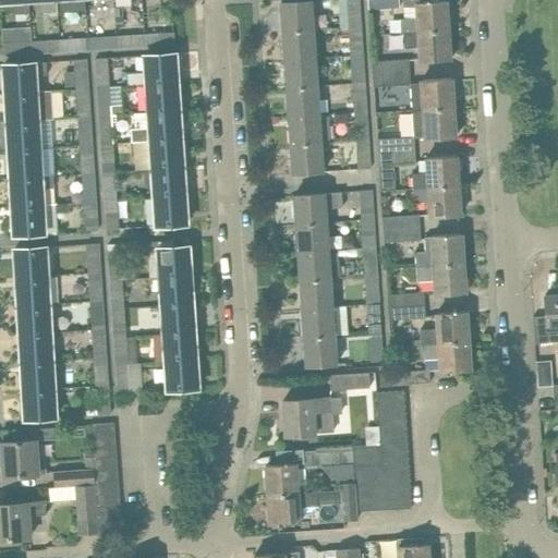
[(27,0),(0,0),(0,2),(13,1),(14,13),(26,13),(25,1),(27,0)]
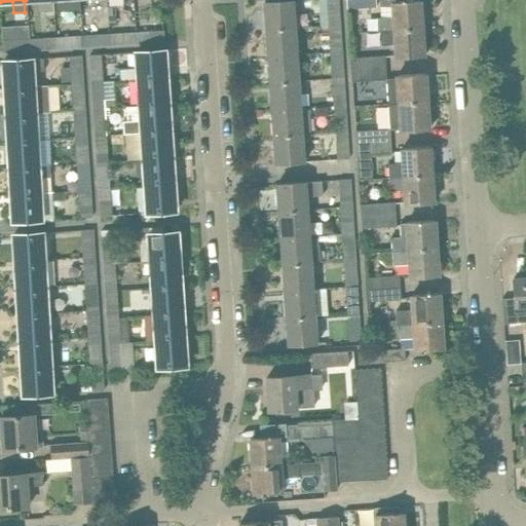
[(26,0),(33,0),(40,0),(41,11),(53,10),(52,0),(26,0)]
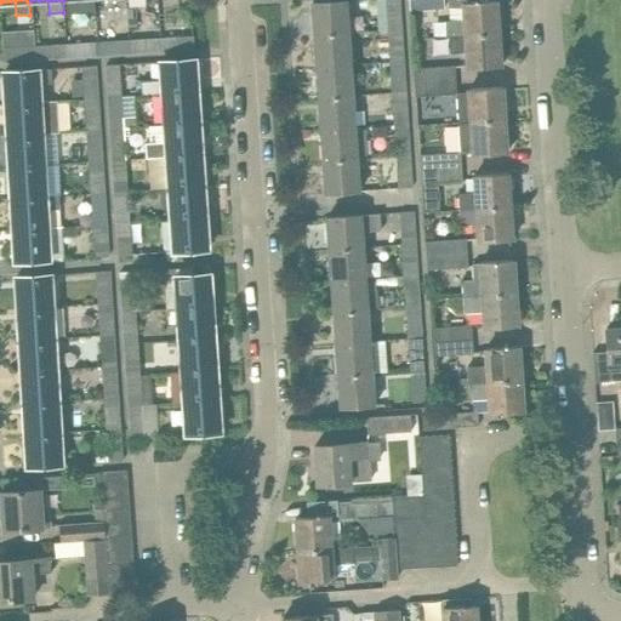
[(387,0),(389,30),(404,29),(402,0),(387,0)]
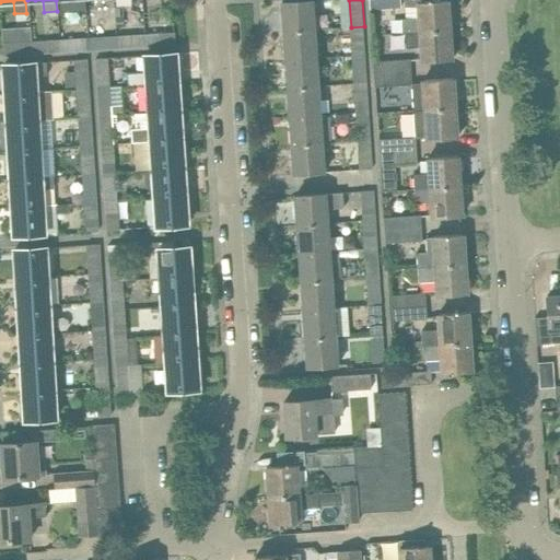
[(403,33),(406,33),(450,30),(448,18),(453,18),(452,3),(447,3),(447,0),(446,0),(434,1),(434,0),(406,0),(406,7),(417,6),(418,18),(401,19),(403,33)]
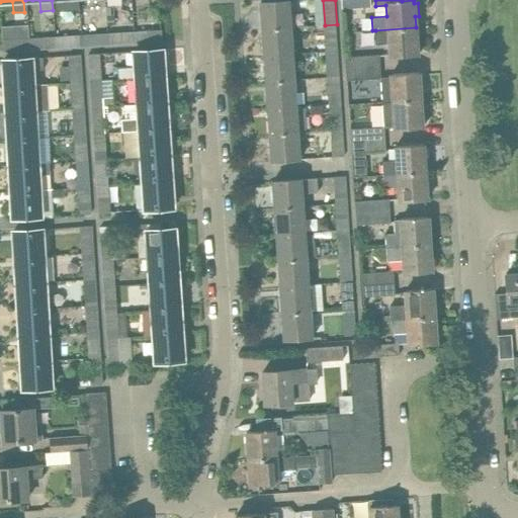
[(262,29),(290,26),(288,1),(280,1),(260,3),(262,29)]
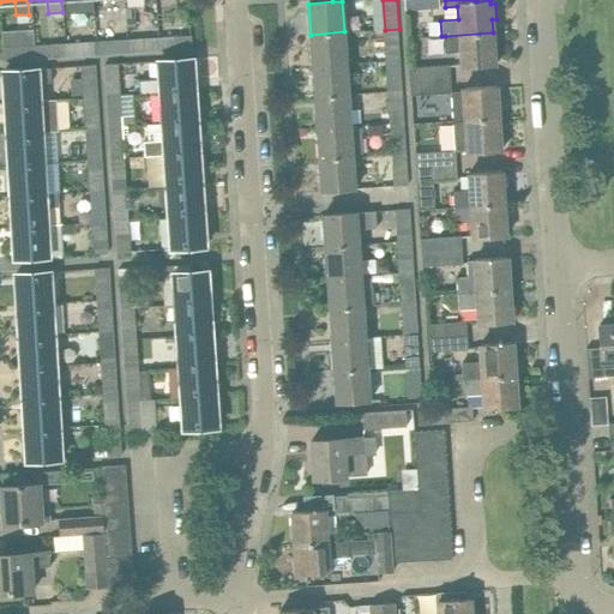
[(89,42),(65,43),(65,56),(100,54),(98,32),(97,28),(97,22),(88,22),(89,42)]
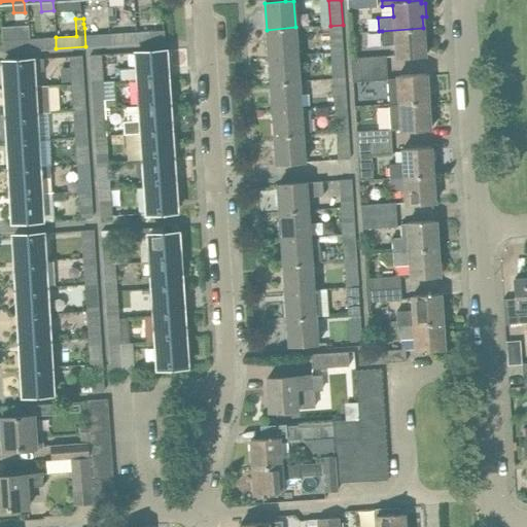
[(344,51),(343,25),(330,26),(331,53),(344,51)]
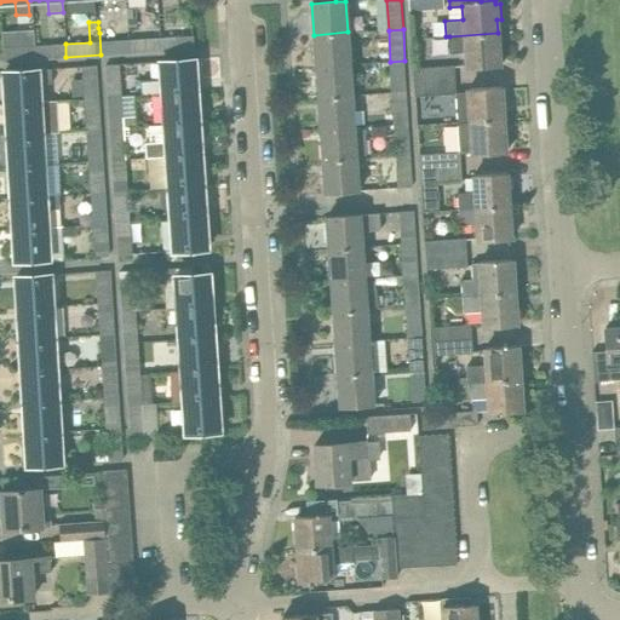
[(130,53),(130,40),(128,30),(99,33),(101,55),(130,53)]
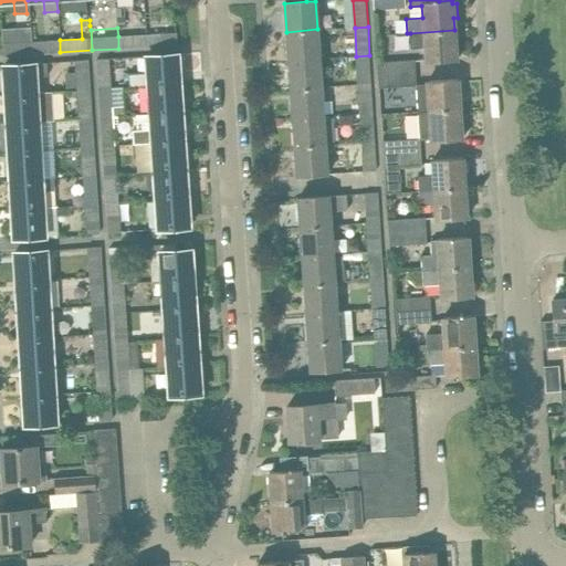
[(317,29),(286,32),(289,61),(320,59),(317,29)]
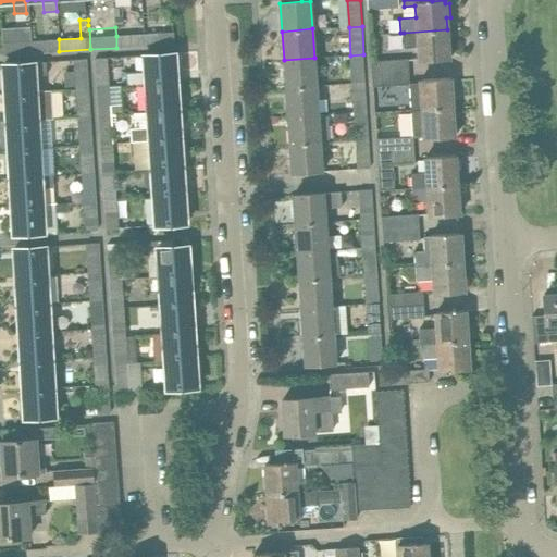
[(417,32),(404,33),(405,48),(418,47),(419,62),(449,60),(447,29),(417,32)]
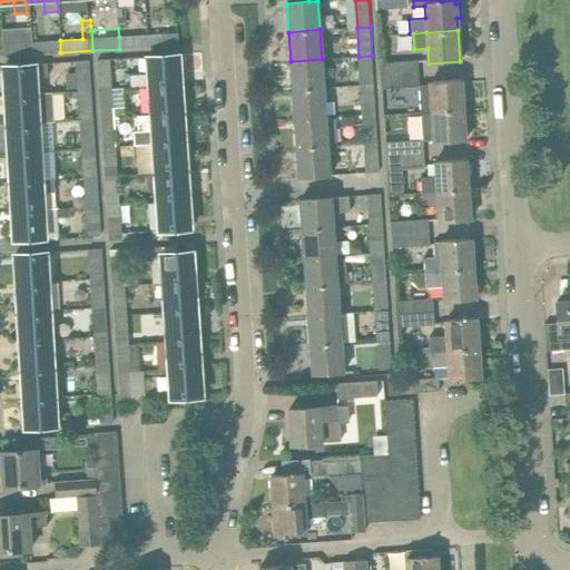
[(176,35),(147,36),(148,48),(177,46),(176,35)]
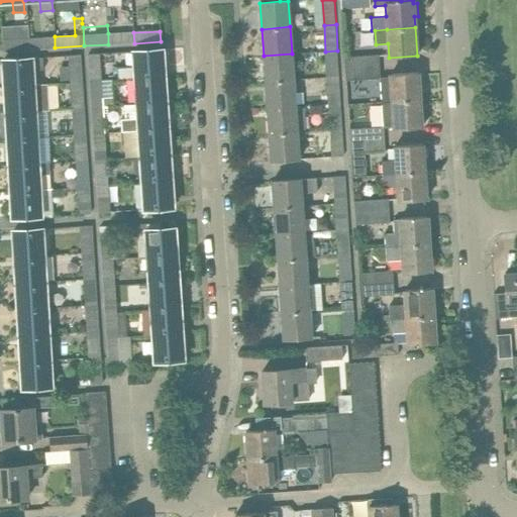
[(134,43),(133,32),(108,33),(108,44),(134,43)]
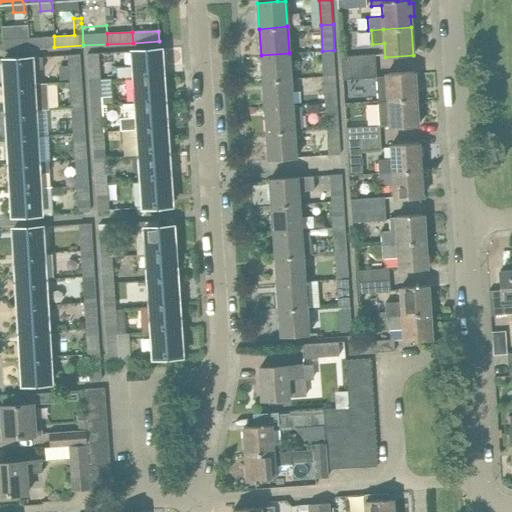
[(54,36),(27,38),(28,48),(54,47),(54,36)]
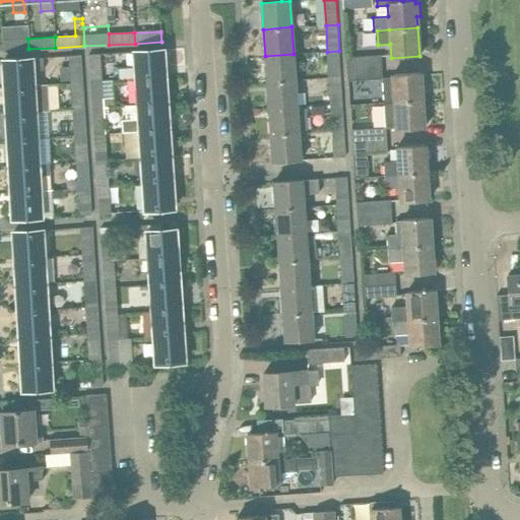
[(28,49),(27,39),(1,40),(1,51),(28,49)]
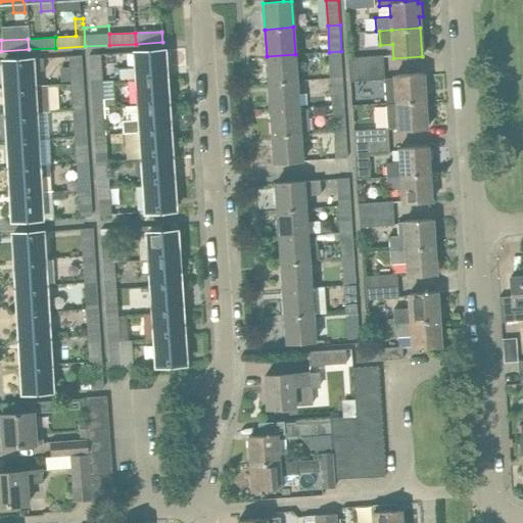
[(137,79),(165,77),(164,50),(135,52),(136,66),(119,67),(120,80),(137,79)]
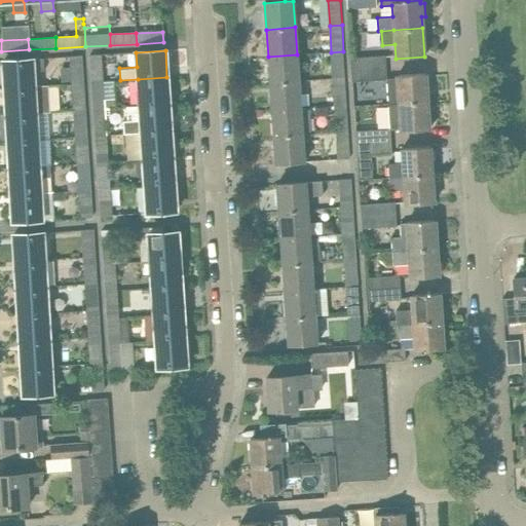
[(343,51),(331,52),(333,79),(344,79),(343,51)]
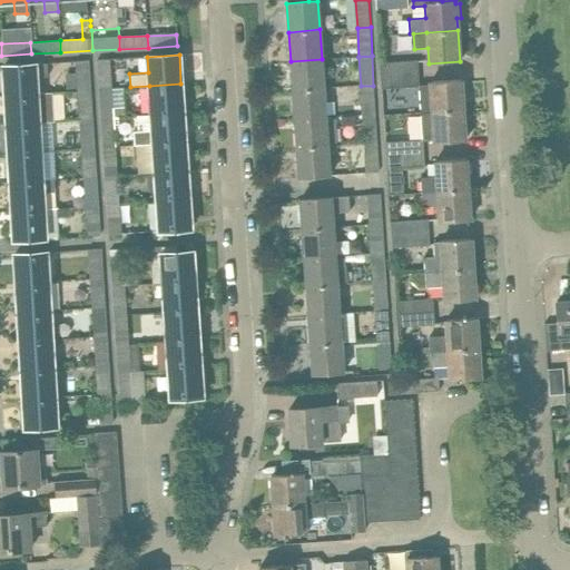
[(100,89),(114,88),(111,59),(98,60),(100,89)]
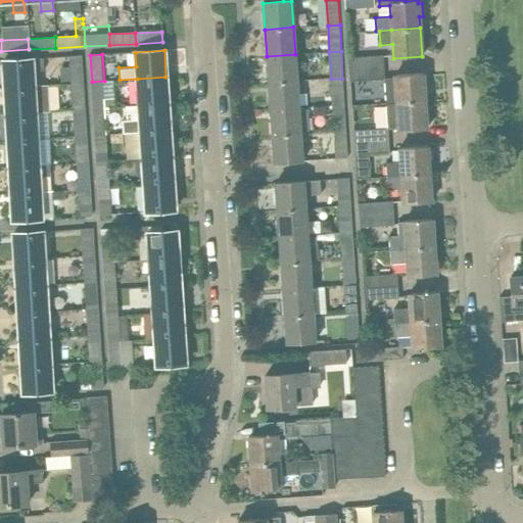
[(295,54),(267,56),(268,83),(297,81),(295,54)]
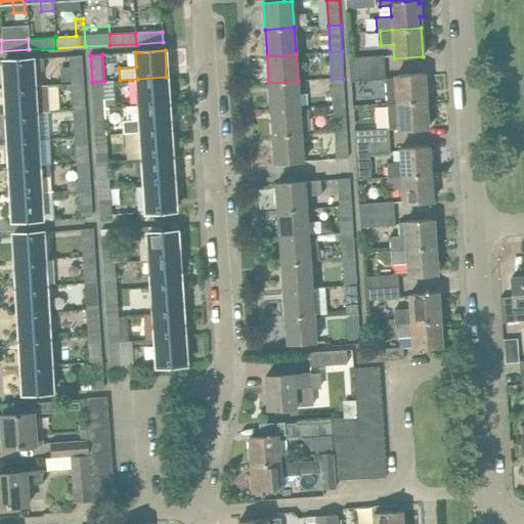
[(71,83),(83,82),(81,55),(70,56),(71,83)]
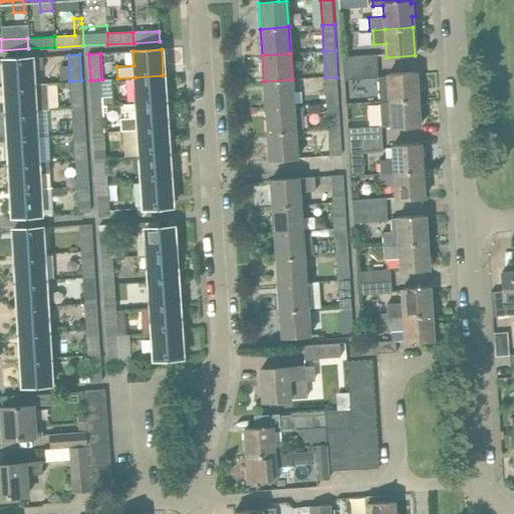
[(342,68),(376,65),(375,54),(341,57),(342,68)]
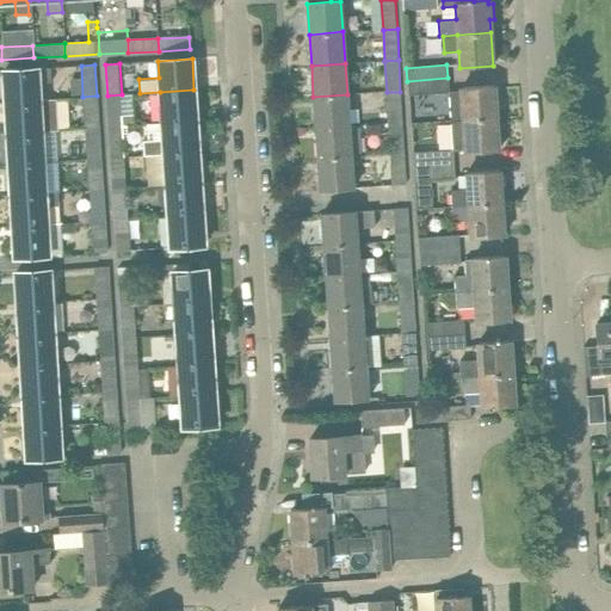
[(6,102),(38,100),(38,84),(51,82),(50,68),(4,71),(6,102)]
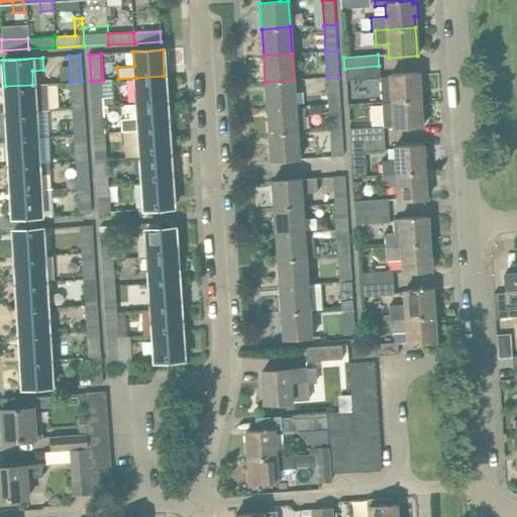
[(379,66),(344,69),(345,80),(380,77),(379,66)]
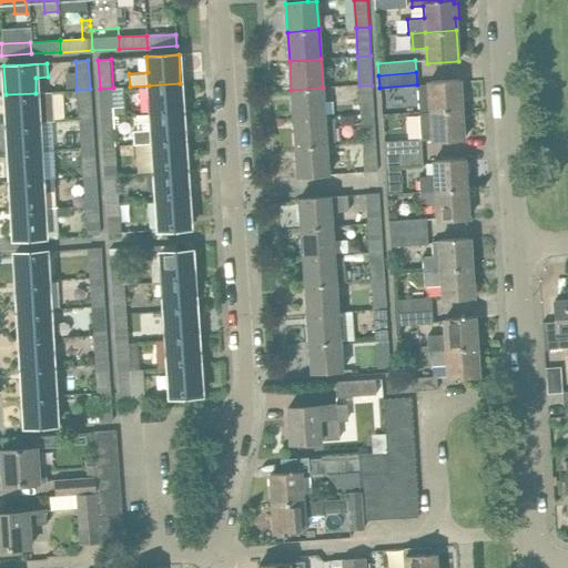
[(459,79),(428,81),(418,82),(421,113),(462,110),(459,79)]
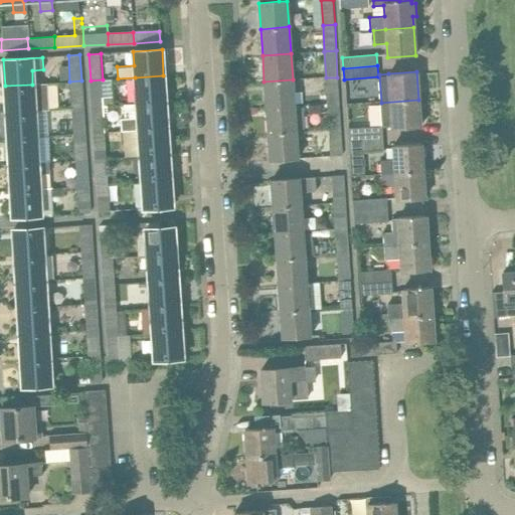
[(163,75),(135,77),(136,104),(165,102),(163,75)]
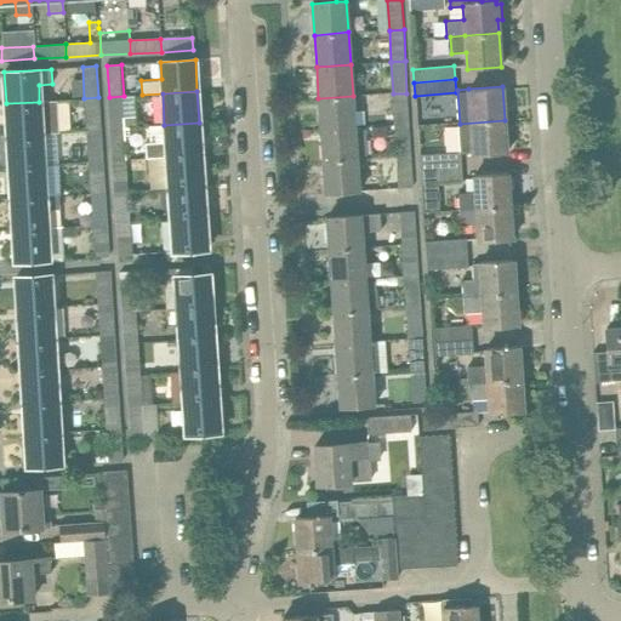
[(408,125),(406,93),(393,93),(394,125),(408,125)]
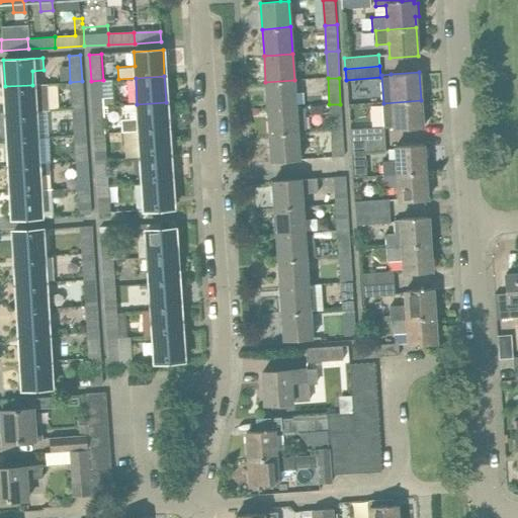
[(104,97),(103,80),(91,81),(93,107),(104,107),(104,106),(113,105),(112,97),(104,97)]
